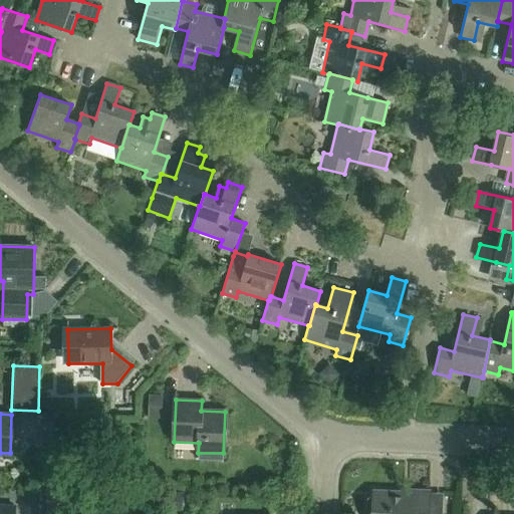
[(372,513),(428,513),(429,492),(413,491),(413,492),(374,491),(374,496),(370,496),(367,499),(367,510),(369,513),(373,513),(372,513)]
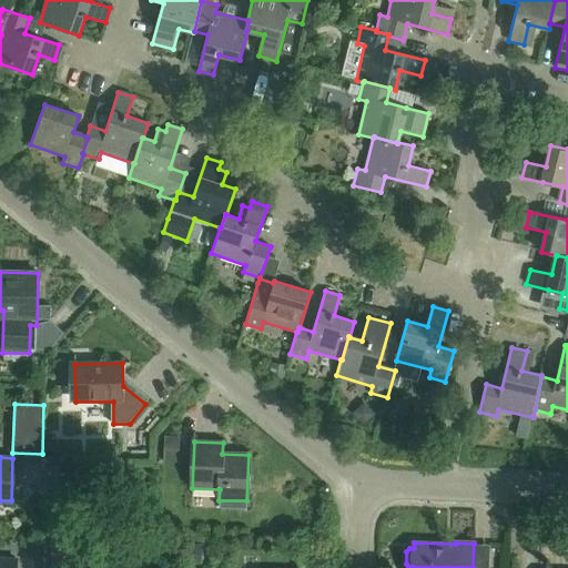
[(0,558),(0,567),(16,567),(17,559),(0,558)]
